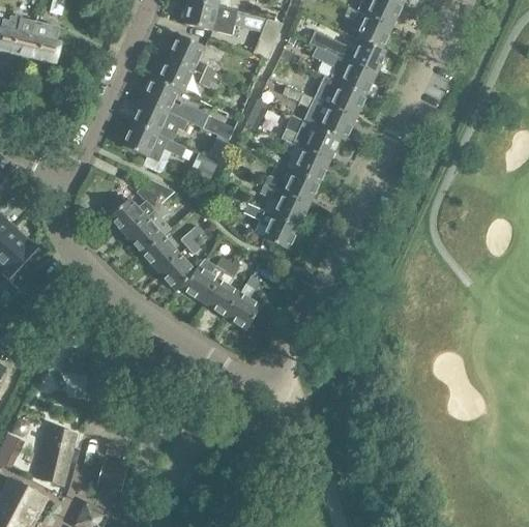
[(182,17),(185,19),(184,22),(211,29),(211,28),(232,33),(234,25),(261,31),(253,53),(267,58),(283,23),(271,19),(228,7),(217,5),(217,4),(202,0),(189,0),(187,9),(184,9),(182,17)]
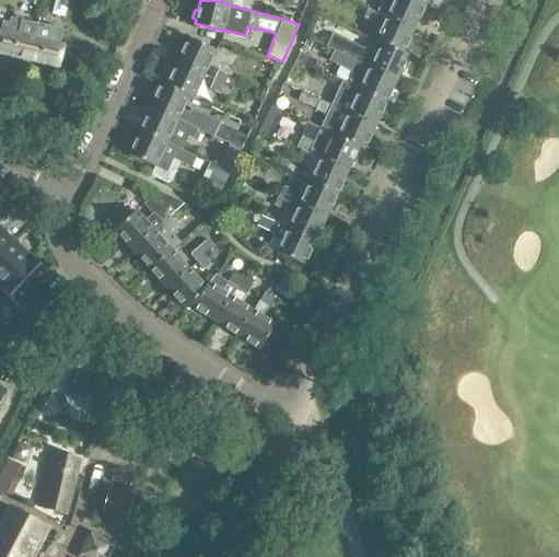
[(381,0),(376,10),(376,11),(386,15),(414,27),(424,4),(415,0),(381,0)]
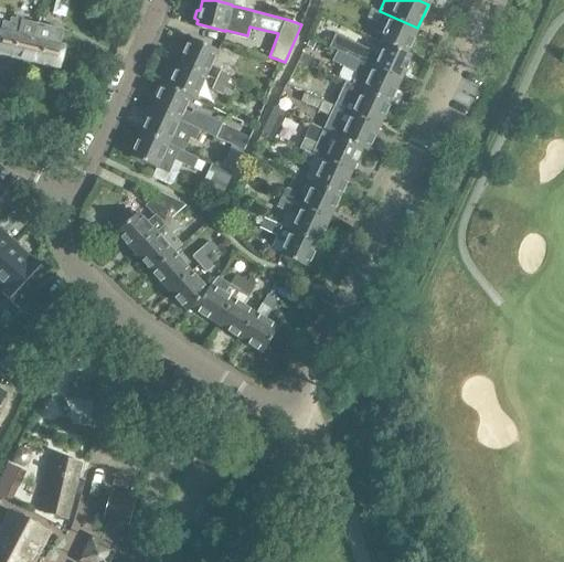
[(376,21),(380,11),(380,10),(371,6),(365,16),(376,21)]
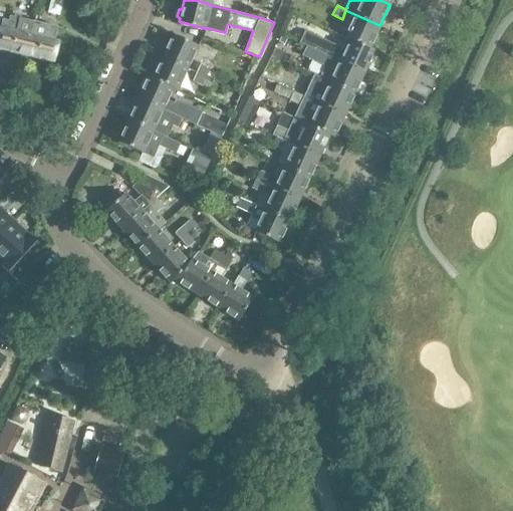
[(0,44),(25,51),(32,19),(21,16),(21,13),(15,11),(14,15),(9,14),(8,18),(2,17),(0,26),(0,44)]
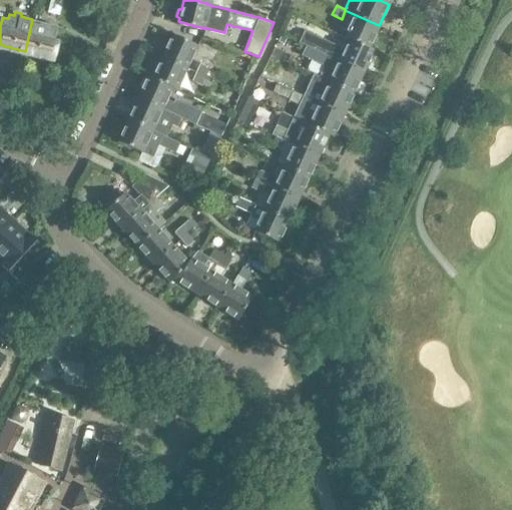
[(343,36),(349,38),(350,38),(369,47),(369,46),(379,25),(354,14),(343,36)]
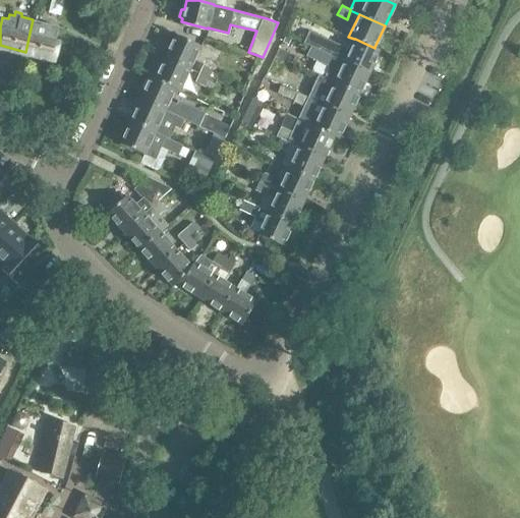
[(25,52),(55,59),(61,32),(46,27),(47,22),(33,19),(25,52)]
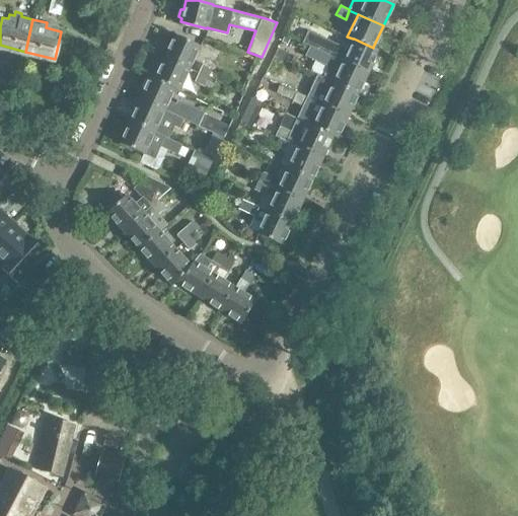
[(307,32),(302,43),(331,56),(368,72),(378,49),(373,47),(373,48),(354,39),(353,39),(349,49),(329,40),(328,43),(307,32)]
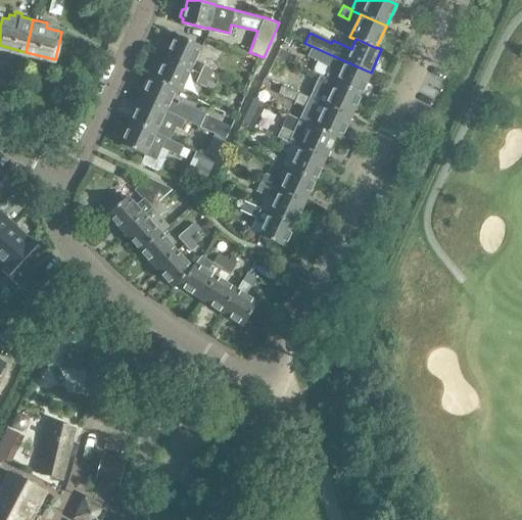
[(176,34),(165,56),(191,67),(201,46),(176,34)]
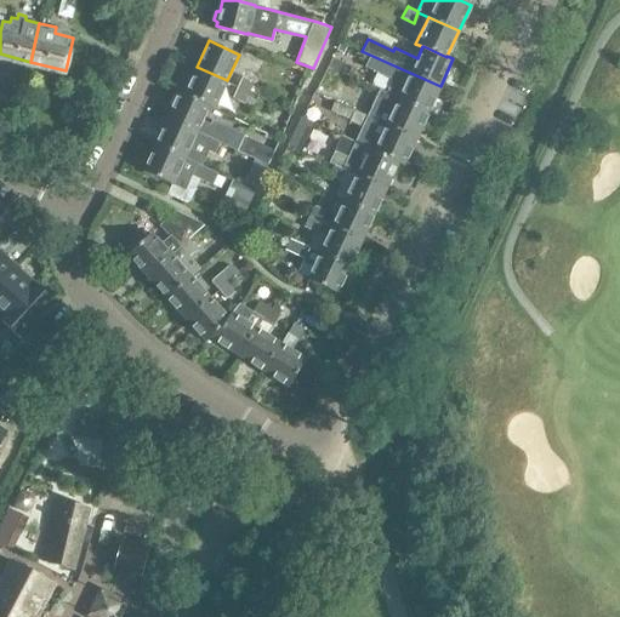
[(336,47),(343,51),(346,44),(340,40),(336,47)]
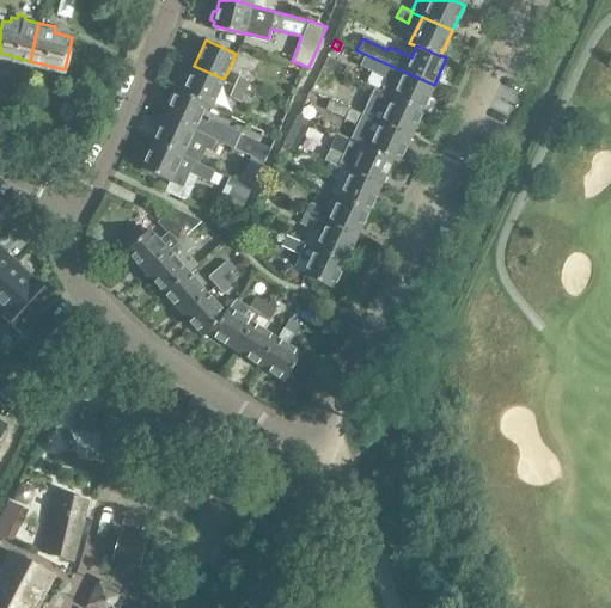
[(206,102),(206,103),(212,105),(224,79),(194,66),(182,90),(182,91),(206,102)]
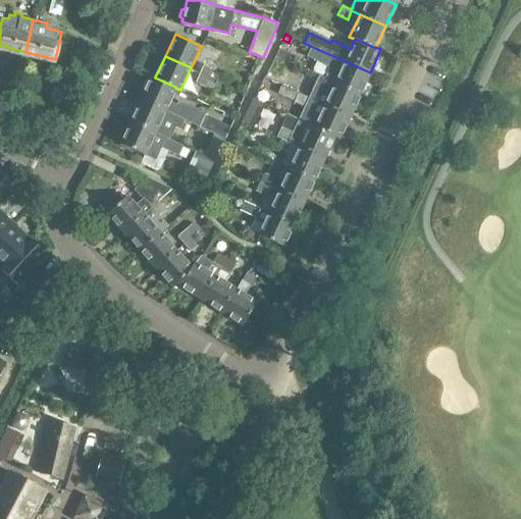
[(334,82),(334,83),(360,94),(370,72),(333,56),(329,65),(324,76),(334,82)]
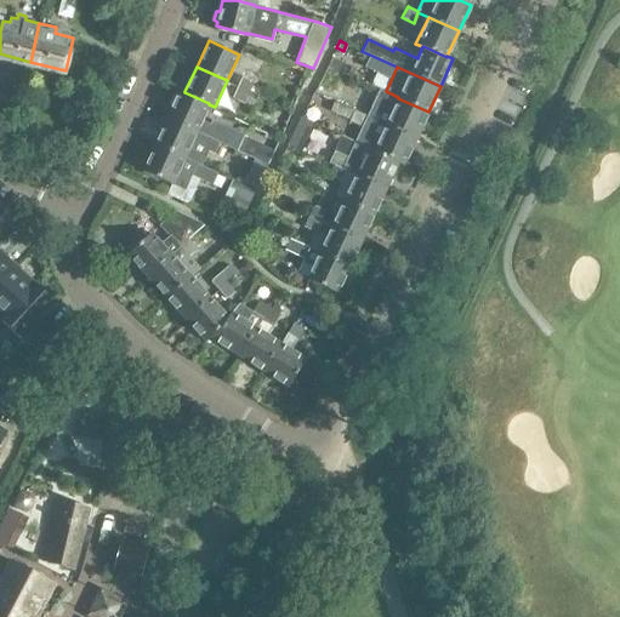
[(242,74),(237,85),(249,91),(261,96),(266,85),(242,74)]
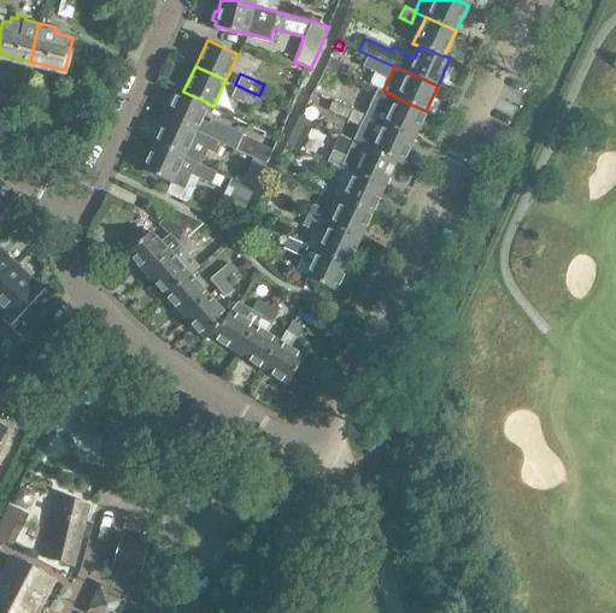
[(242,101),(247,90),(235,84),(230,96),(242,101)]
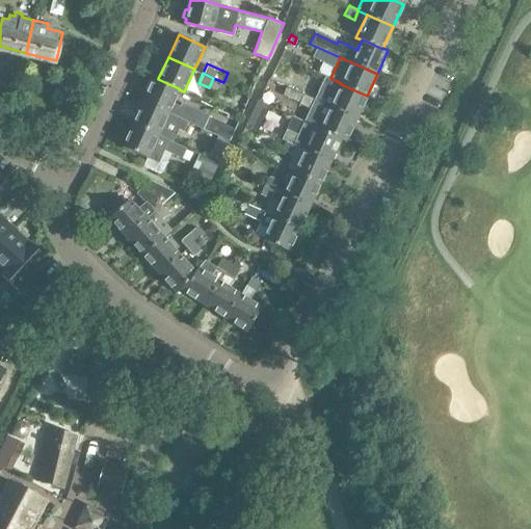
[(325,75),(314,98),(330,106),(356,118),(367,96),(341,84),(341,83),(330,78),(325,75)]
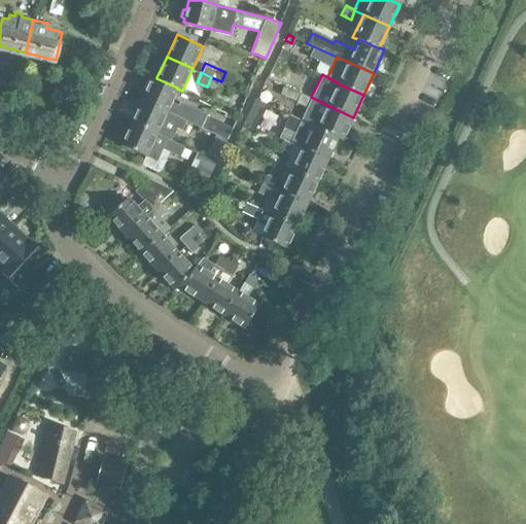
[(152,75),(141,99),(186,119),(226,139),(233,127),(207,114),(207,113),(179,100),(178,104),(171,101),(177,89),(177,88),(156,78),(156,77),(152,75)]
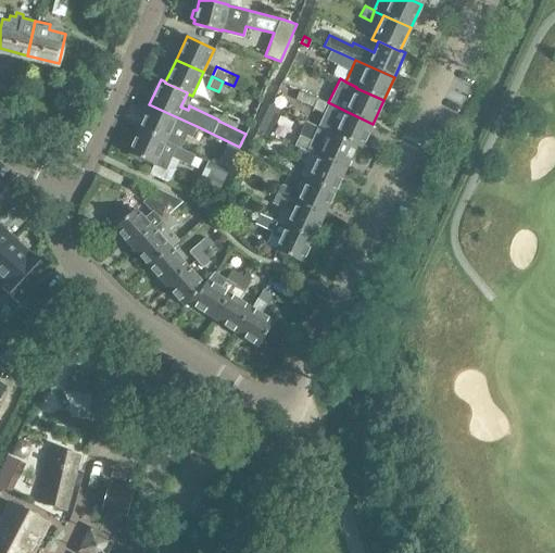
[(324,112),(317,125),(335,134),(356,145),(361,148),(373,124),(345,111),(328,102),(317,97),(313,108),(324,112)]
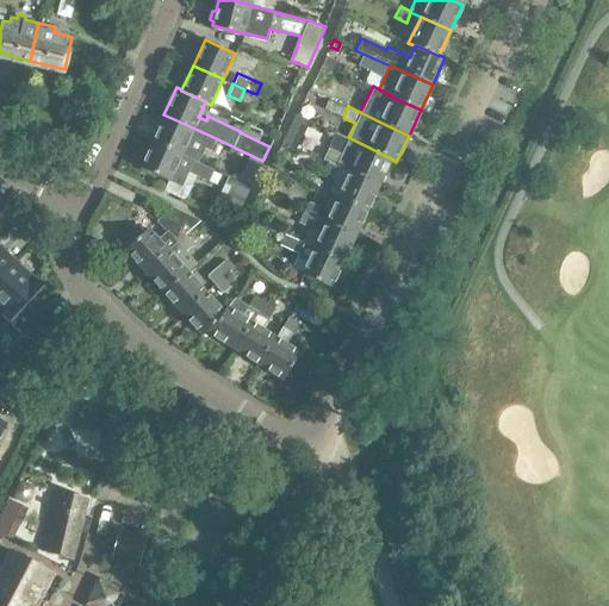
[(153,138),(151,139),(198,161),(205,147),(210,150),(216,138),(163,114),(153,138)]
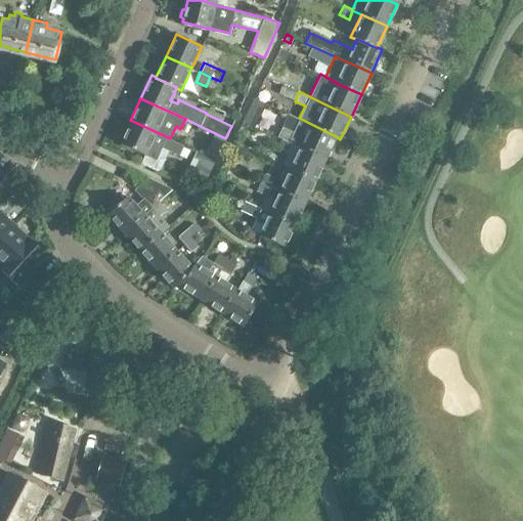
[(242,120),(243,121),(254,126),(260,114),(248,109),(242,120)]
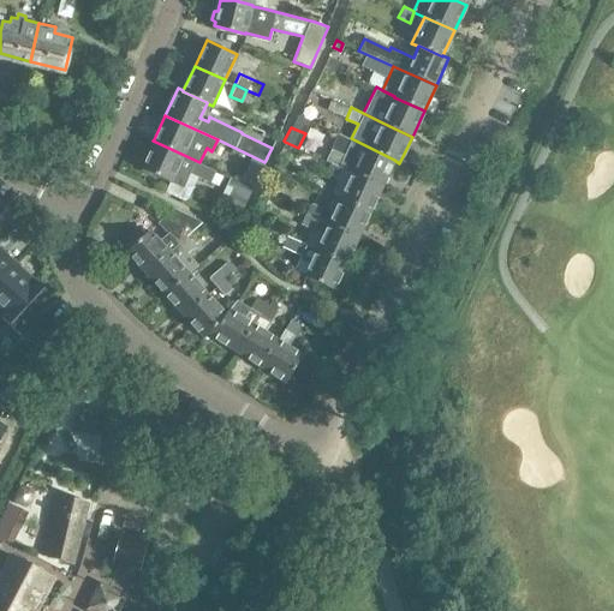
[(338,132),(326,160),(329,161),(343,167),(352,172),(382,185),(394,160),(370,148),(351,138),(338,132)]
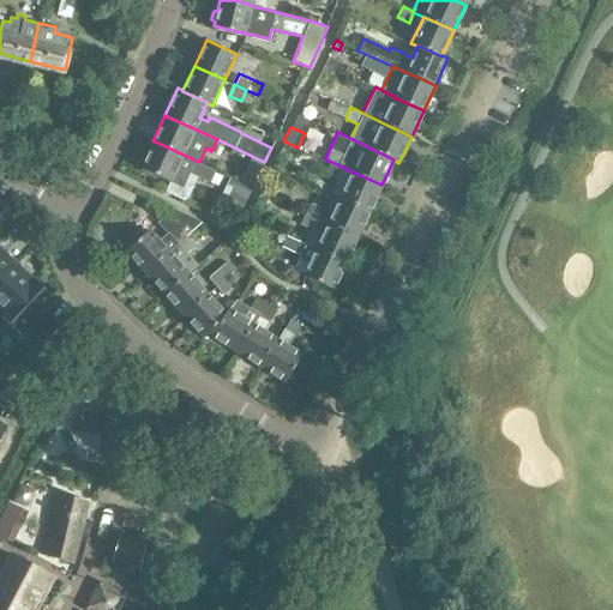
[(152,140),(142,165),(184,186),(188,175),(193,177),(194,174),(210,181),(215,169),(199,162),(152,140)]
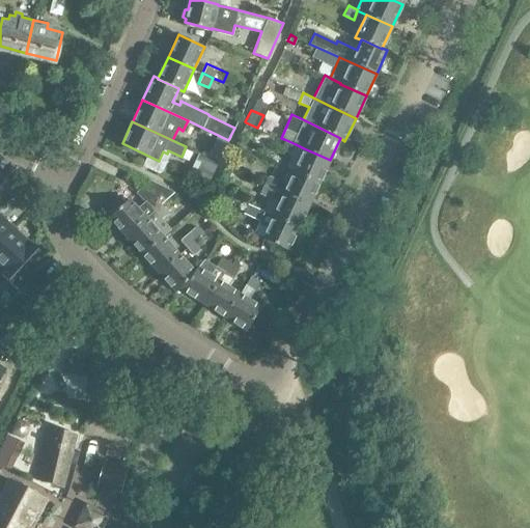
[(280,148),(291,154),(296,144),(284,139),(280,148)]
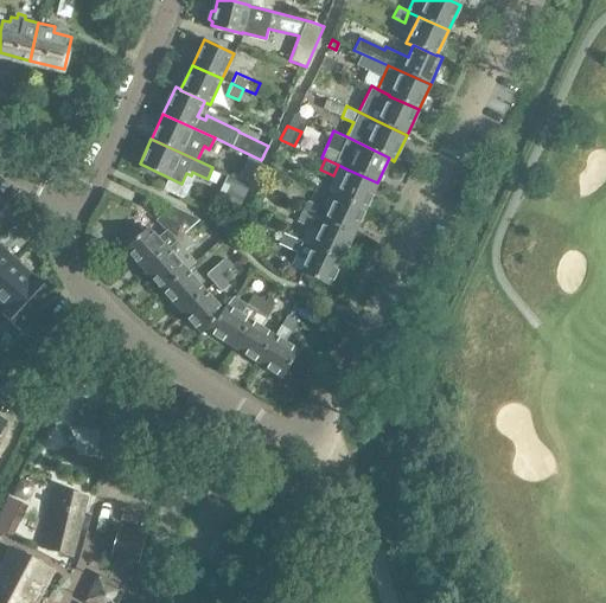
[(230,175),(249,184),(249,185),(259,166),(246,160),(238,174),(233,171),(230,175)]
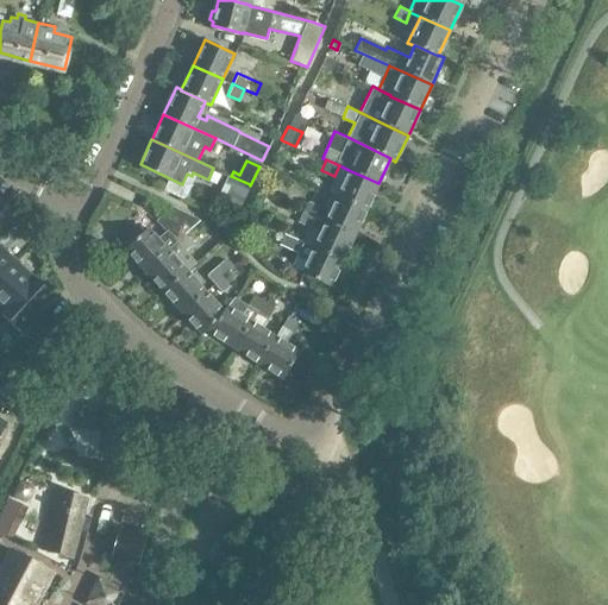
[(337,194),(337,195),(367,209),(378,183),(349,170),(337,194)]
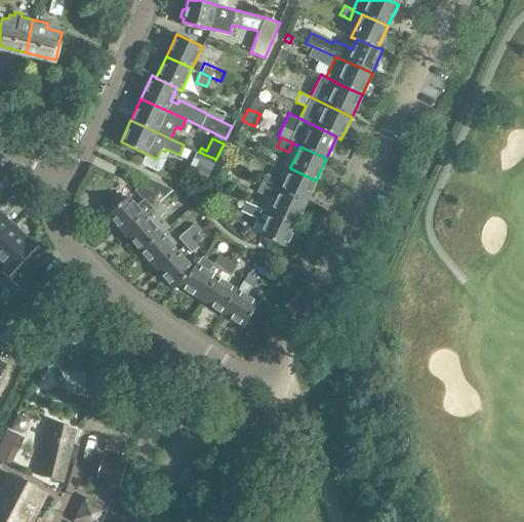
[(191,173),(205,181),(215,159),(199,152),(198,151),(195,157),(198,159),(191,173)]
